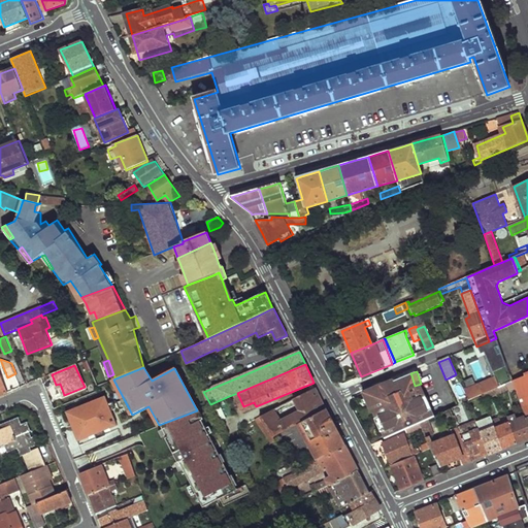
[(527,372),(512,380),(513,382),(513,384),(515,389),(525,415),(527,422),(527,372)]
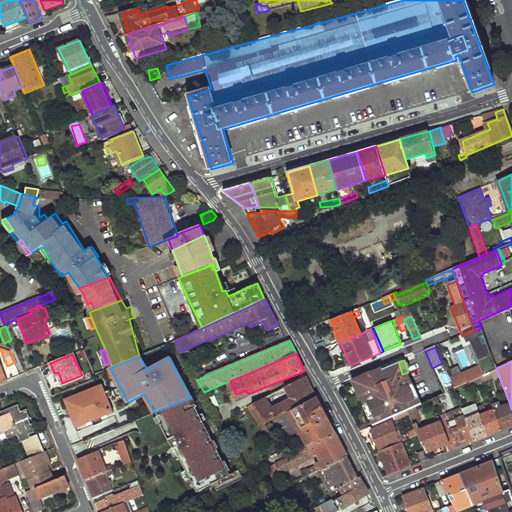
[(488,363),(449,379),(453,388),(497,370),(496,368),(494,364),(489,366),(488,363)]
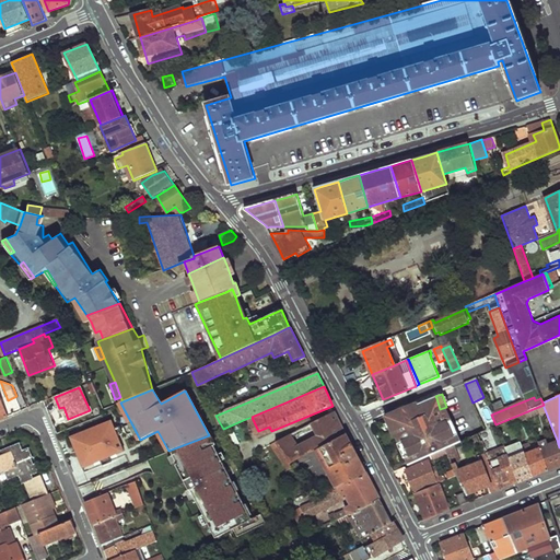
[(419,403),(386,417),(392,431),(395,430),(397,436),(400,434),(412,464),(431,456),(443,451),(456,444),(445,416),(450,415),(446,407),(440,409),(436,398),(426,404),(430,413),(423,416),(420,406),(419,403)]
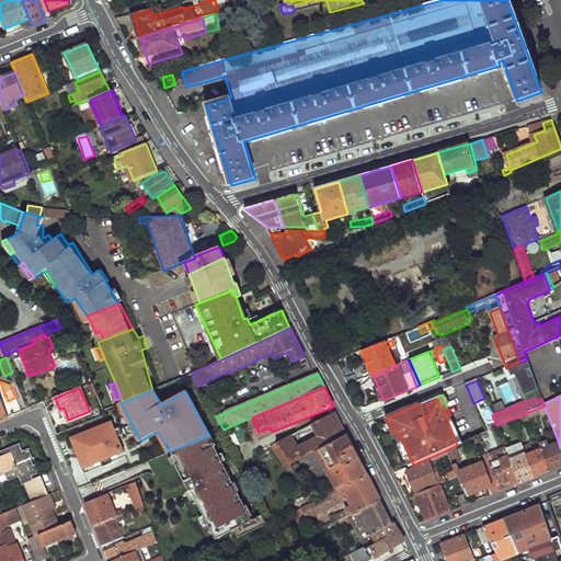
[(431,414),(426,404),(421,407),(424,416),(431,414)]
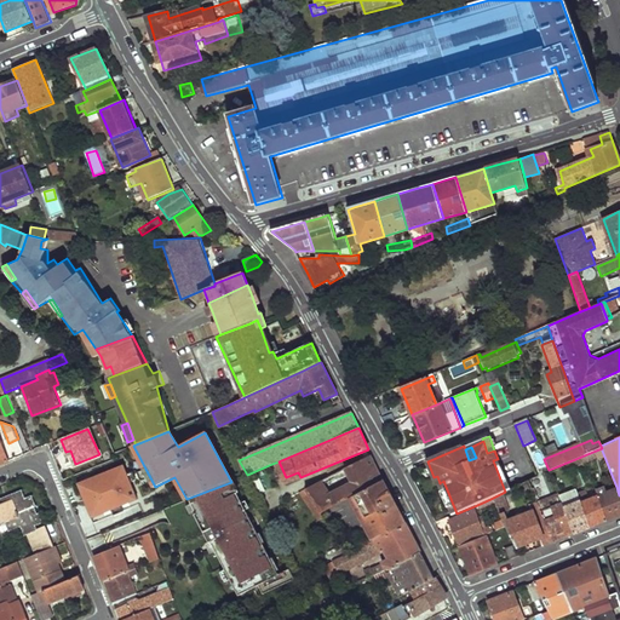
[(602,451),(583,459),(585,465),(604,457),(602,451)]
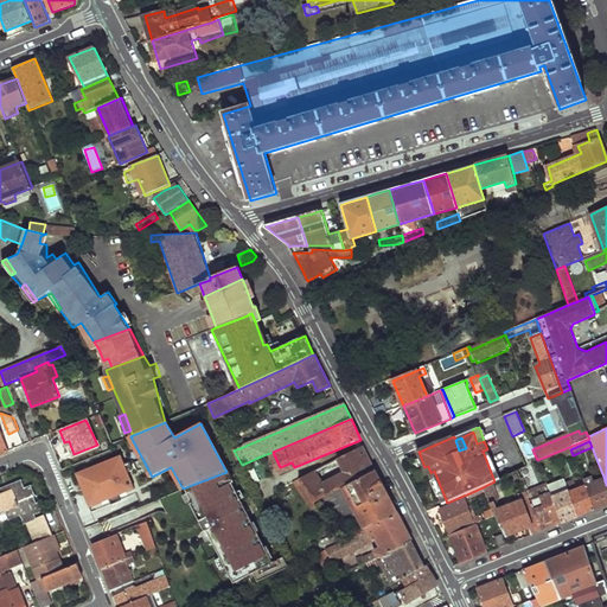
[(362,447),(338,459),(345,473),(323,485),(313,472),(300,479),(305,487),(313,499),(315,502),(343,487),(347,485),(376,470),(371,461),(369,457),(366,458),(362,447)]
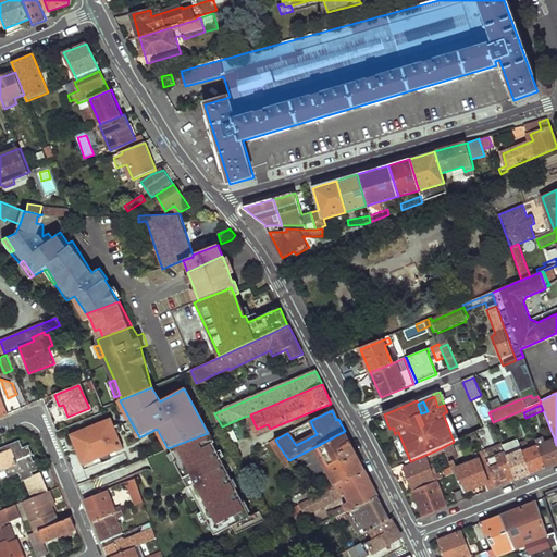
[(450,421),(447,412),(443,413),(454,442),(458,441),(456,434),(458,433),(453,420),(450,421)]
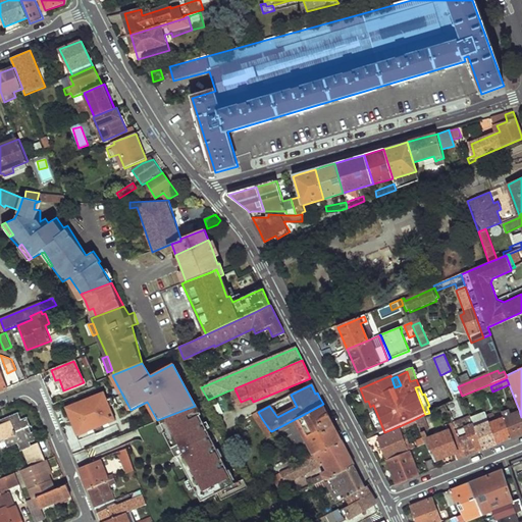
[(490,386),(476,392),(478,397),(492,392),(490,386)]
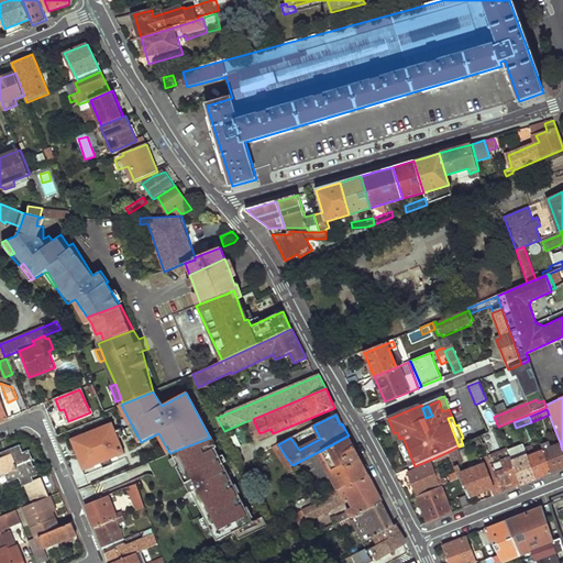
[(253,419),(244,422),(251,438),(260,433),(253,419)]
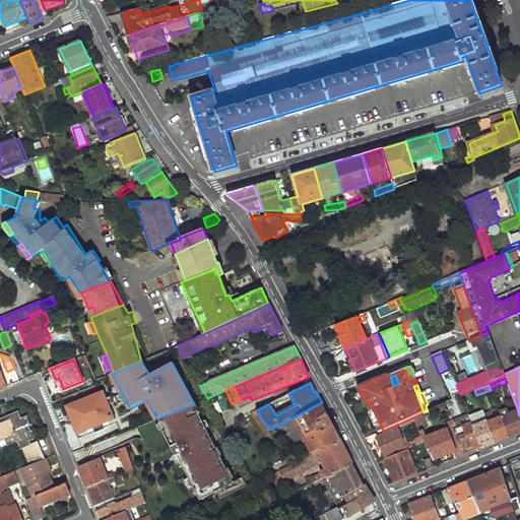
[(105,390),(65,405),(77,435),(116,418),(105,390)]
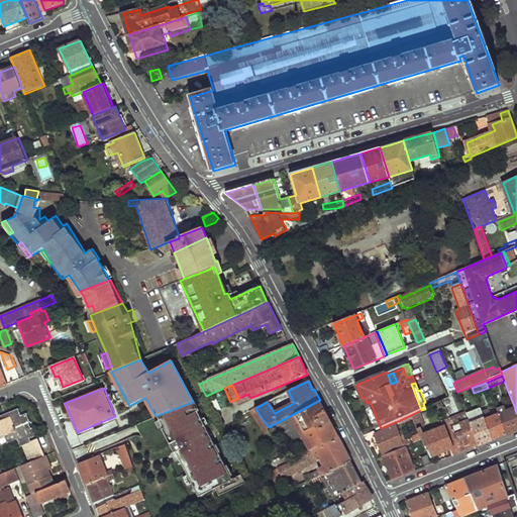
[(193,402),(160,415),(200,496),(212,489),(216,497),(246,483),(206,396),(193,402)]
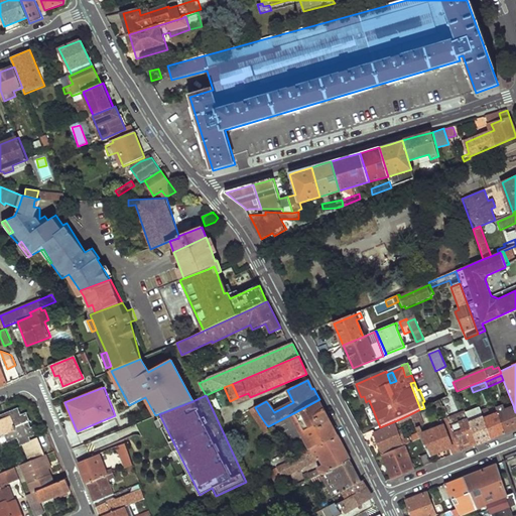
[(449,402),(447,397),(446,397),(439,401),(441,406),(449,402)]
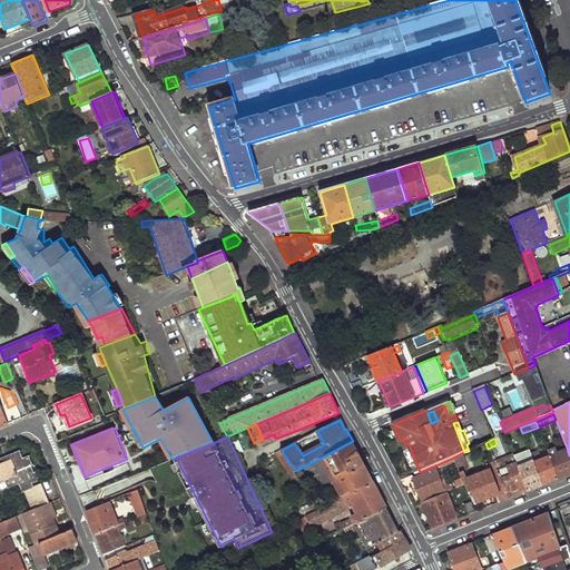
[(353,441),(326,455),(347,494),(350,493),(351,494),(373,482),(364,465),(361,459),(356,461),(353,452),(357,450),(353,441)]
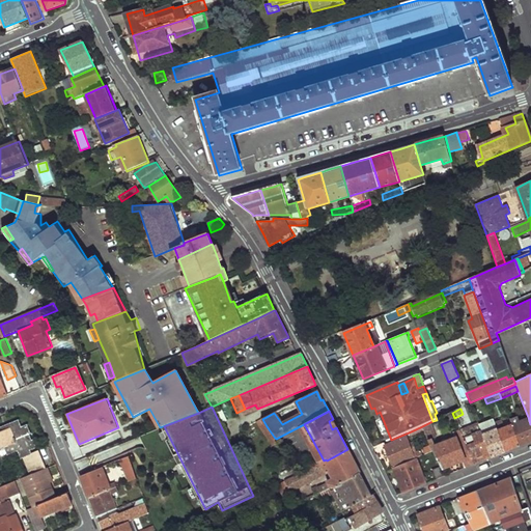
[(380,412),(376,414),(380,421),(378,422),(382,434),(384,432),(388,442),(391,440),(380,412)]
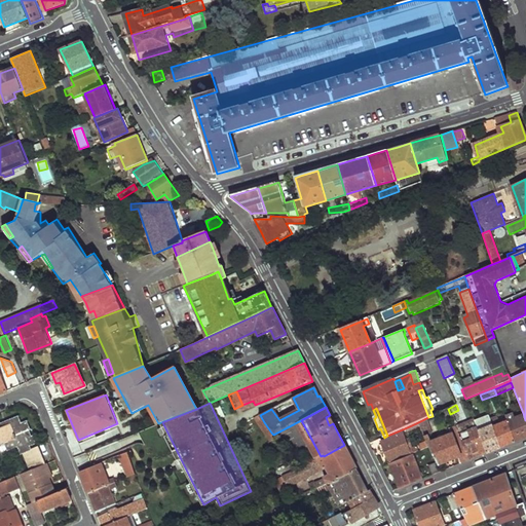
[(525,420),(523,413),(506,420),(516,442),(523,439),(525,438),(525,420)]
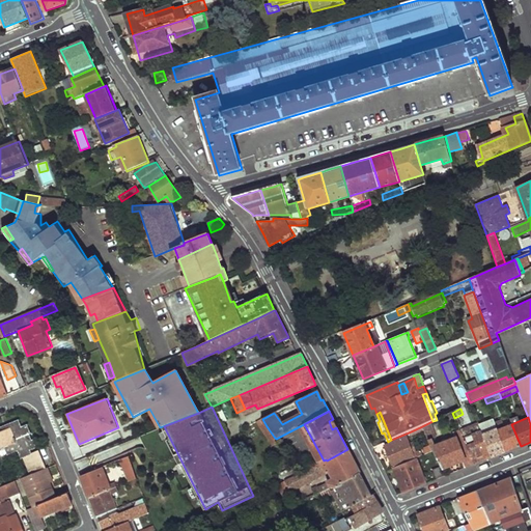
[(262,419),(256,423),(261,429),(267,426),(262,419)]
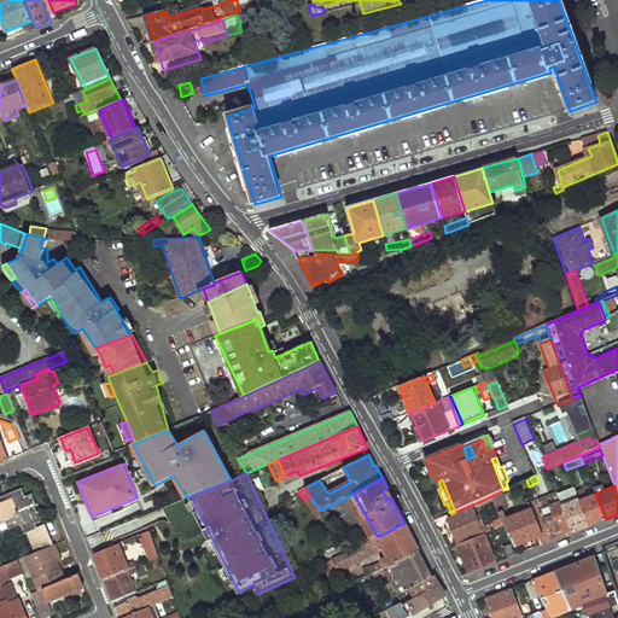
[(595,494),(583,499),(579,490),(575,491),(578,500),(589,526),(598,523),(606,519),(595,494)]
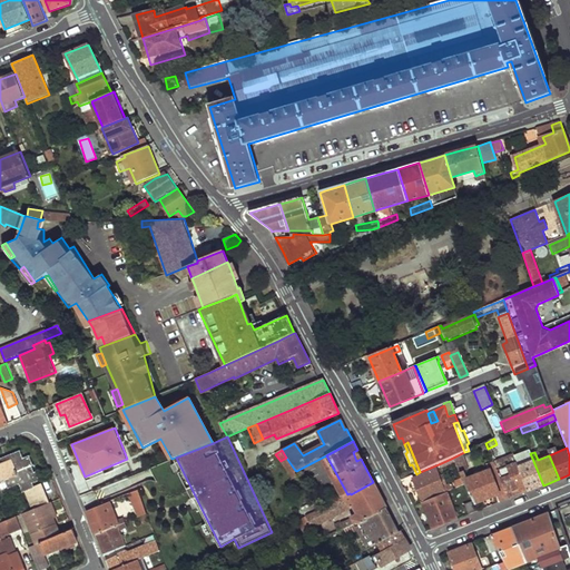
[(21,454),(8,459),(10,462),(0,465),(0,483),(5,482),(8,490),(20,485),(23,494),(35,490),(33,485),(41,482),(38,474),(36,474),(33,468),(35,467),(31,458),(23,461),(21,454)]
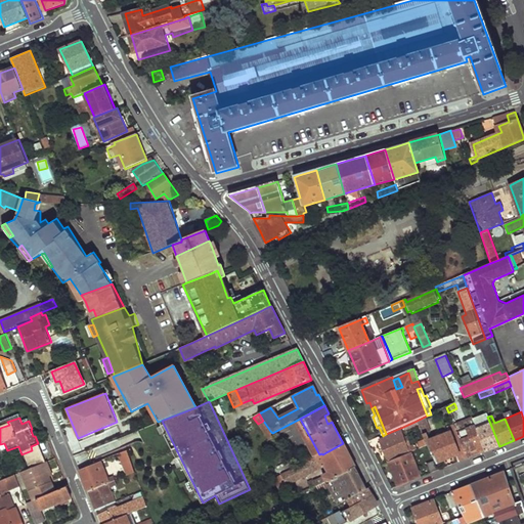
[(471,418),(453,425),(454,427),(456,433),(474,426),(472,420),(471,418)]
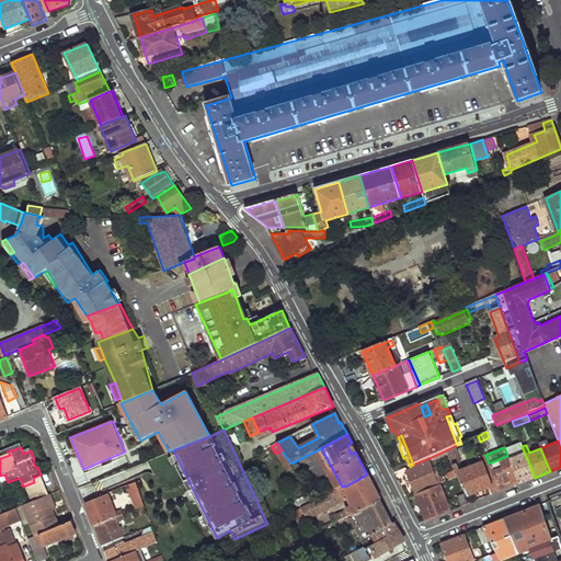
[(525,454),(516,458),(511,447),(505,449),(507,456),(519,483),(527,481),(535,478),(525,454)]
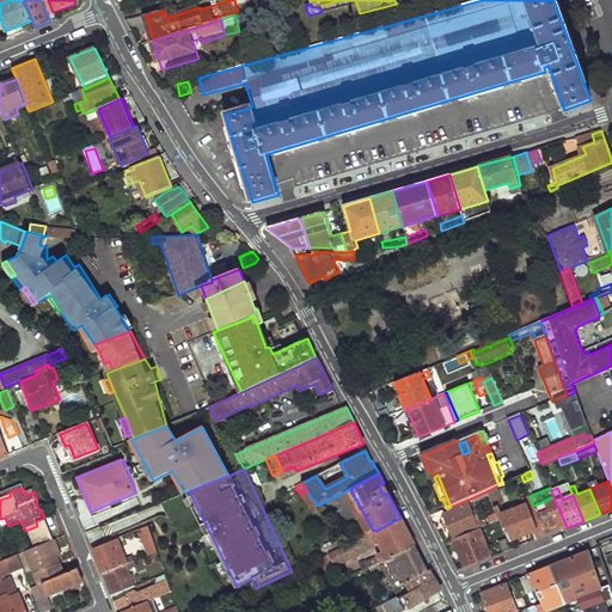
[(346,491),(368,534),(373,531),(350,489),(346,491)]
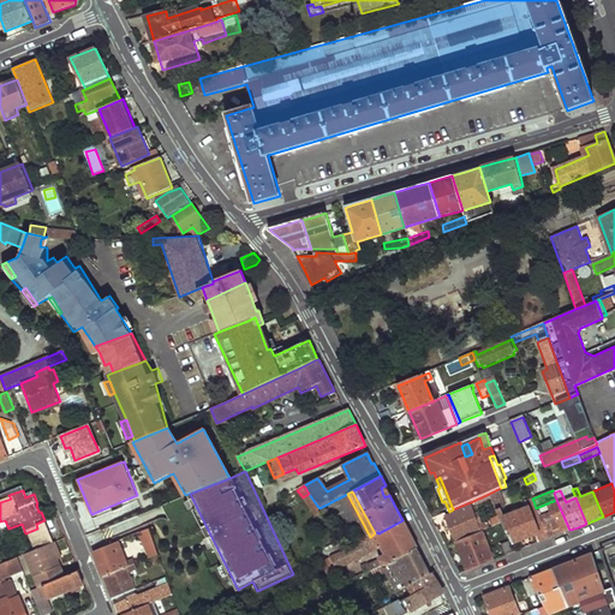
[(491,495),(499,513),(502,512),(507,509),(500,493),(491,495)]
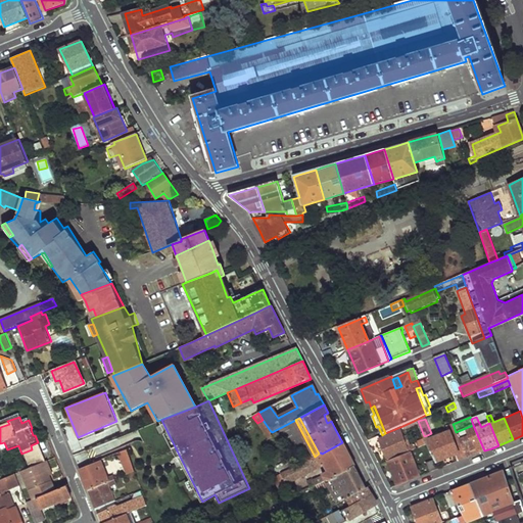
[(263,420),(257,423),(265,434),(270,430),(263,420)]
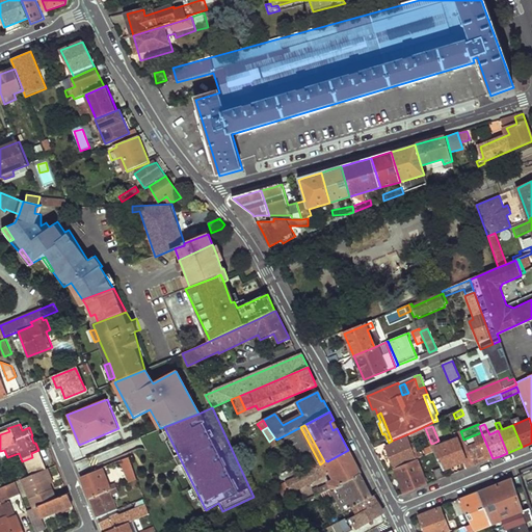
[(421,428),(409,433),(411,436),(423,432),(421,428)]
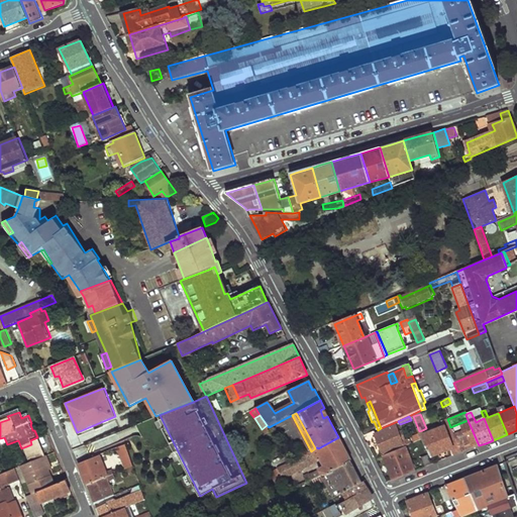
[(468,420),(450,427),(461,452),(471,449),(479,445),(468,420)]
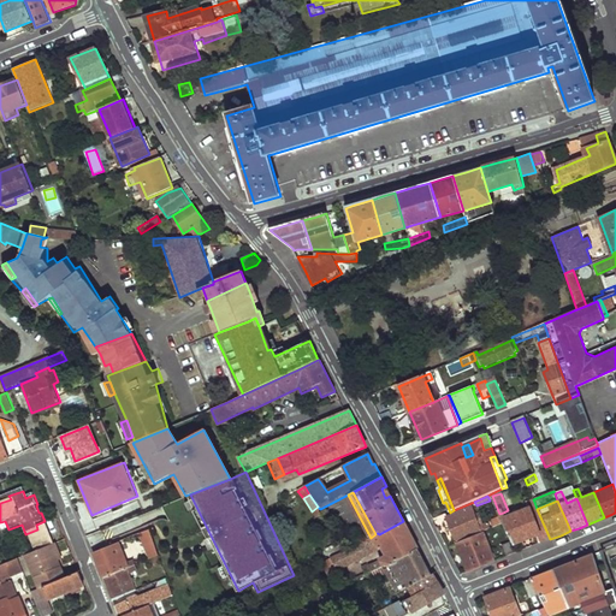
[(507,521),(503,513),(499,514),(501,516),(504,523),(511,538),(514,545),(537,535),(539,544),(550,539),(537,509),(534,502),(528,504),(531,510),(507,521)]
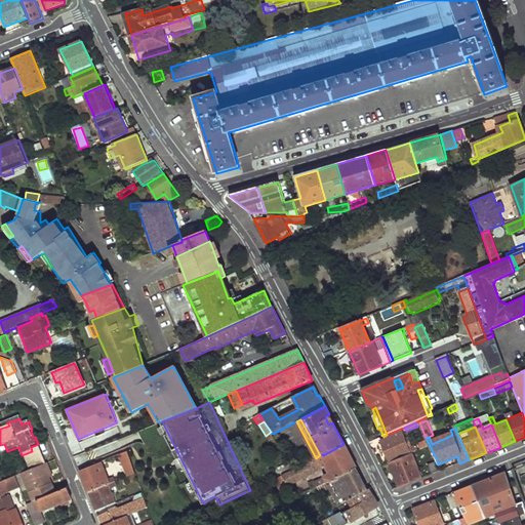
[(401,432),(380,441),(389,462),(418,450),(416,446),(411,448),(409,442),(406,444),(401,432)]
